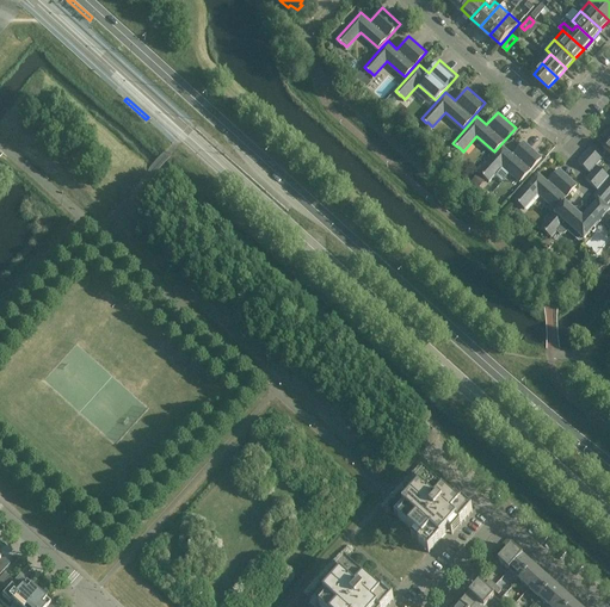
[(521,179),(542,155),(525,140),(513,152),(504,143),(480,169),(485,174),(490,179),(504,163),(521,179)]
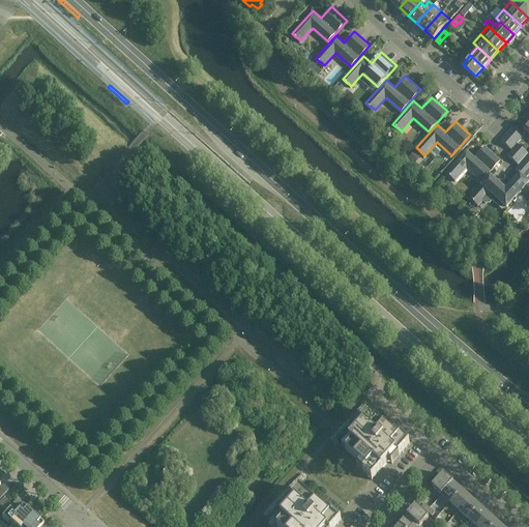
[(513,123),(509,128),(519,138),(524,133),(513,123)]
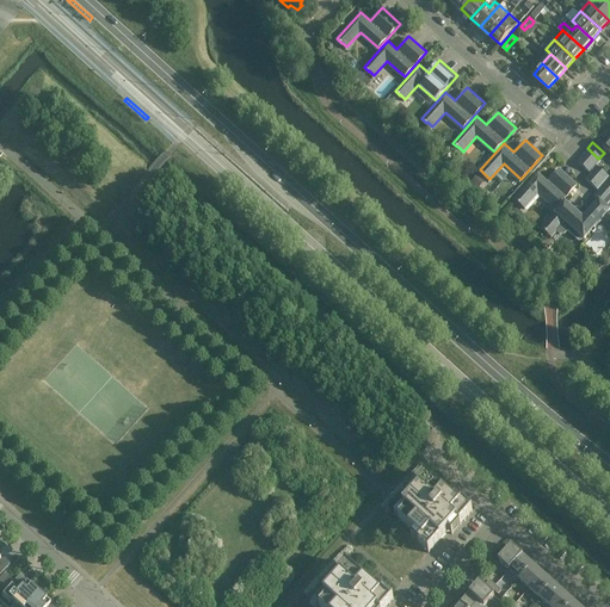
[(587,148),(583,154),(595,163),(596,161),(598,159),(587,148)]
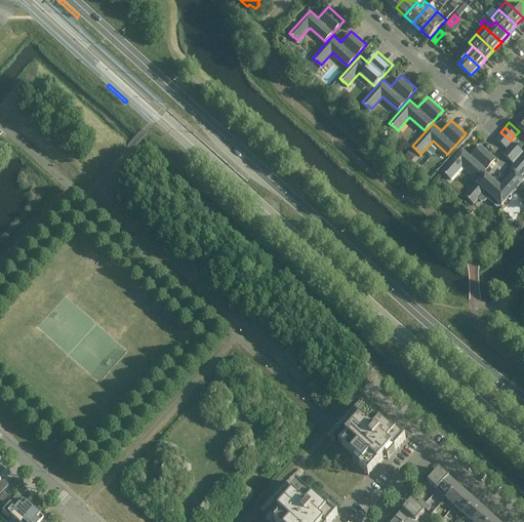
[(500,132),(496,136),(507,145),(511,141),(500,132)]
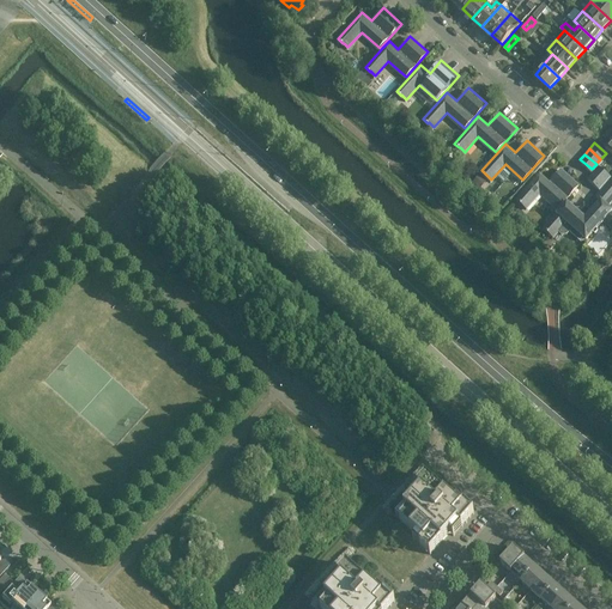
[(594,170),(588,176),(599,187),(600,186),(601,187),(597,193),(601,198),(607,203),(611,199),(611,174),(598,162),(597,164),(592,169),(594,170)]
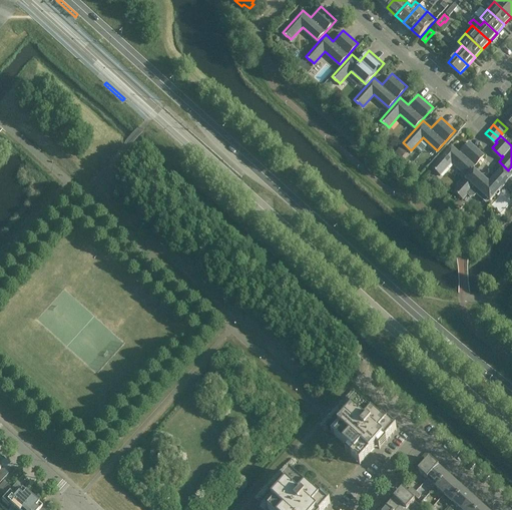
[(460,150),(452,143),(432,165),(437,169),(441,172),(452,160),(467,173),(485,153),(470,140),(460,150)]
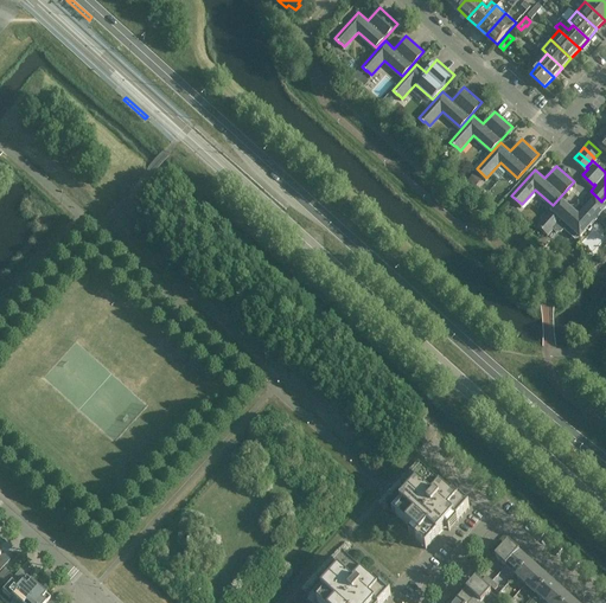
[(595,196),(579,213),(580,235),(598,216),(605,223),(605,205),(601,201),(595,196)]
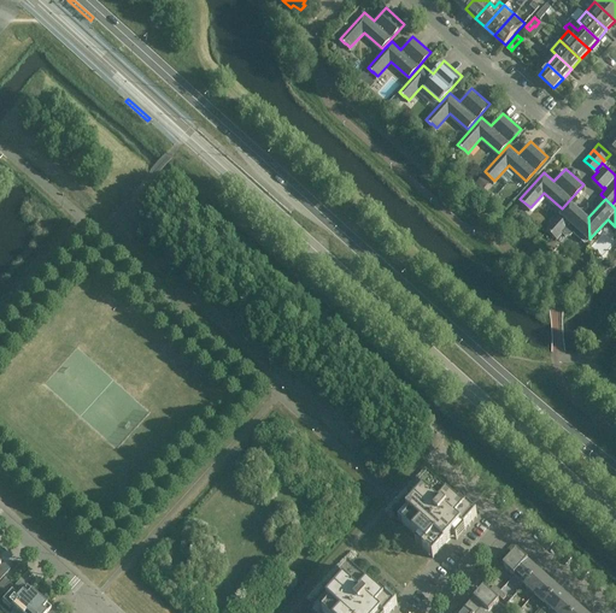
[(570,222),(590,239),(588,217),(570,201),(546,228),(551,231),(552,231),(557,236),(570,222)]
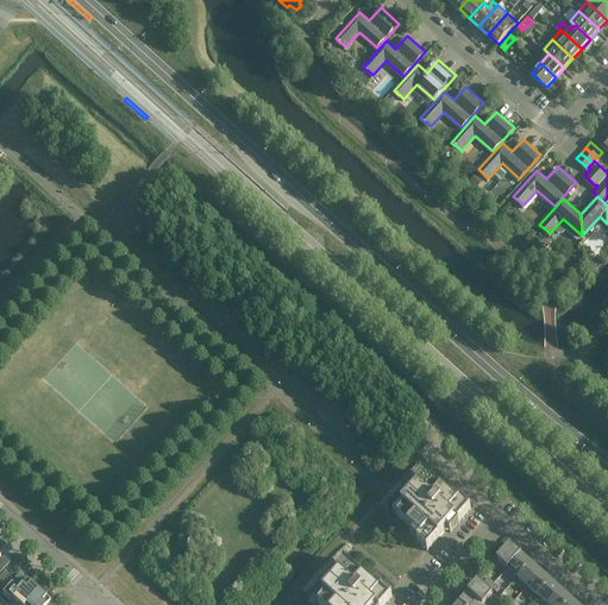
[(581,200),(576,205),(582,212),(588,206),(581,200)]
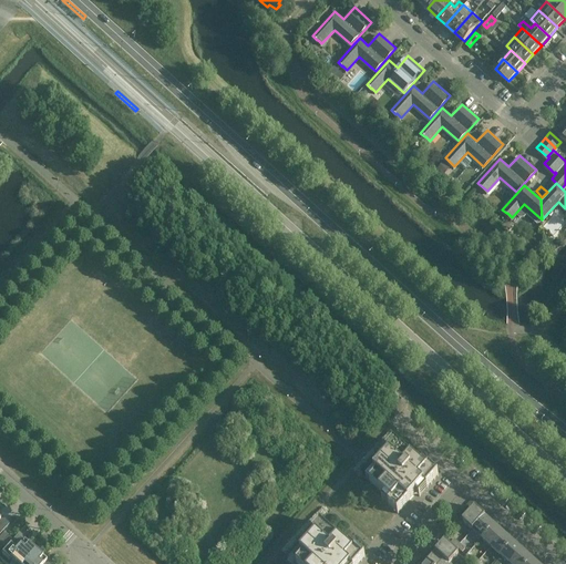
[(382,460),(376,467),(367,477),(372,481),(386,493),(383,496),(399,511),(402,508),(417,491),(420,494),(439,472),(423,459),(421,462),(394,439),(379,457),(382,460)]
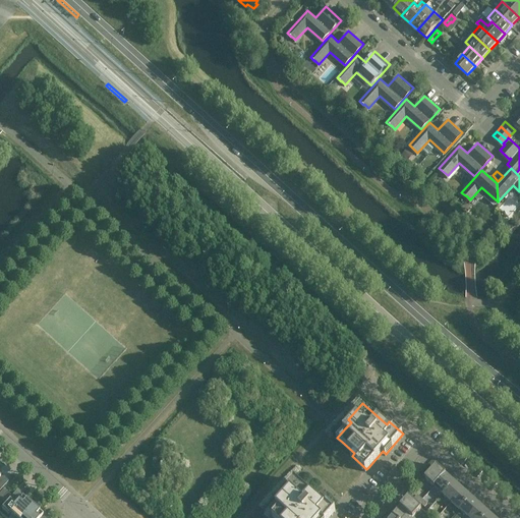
[(425,476),(435,484),(446,471),(437,463),(425,476)]
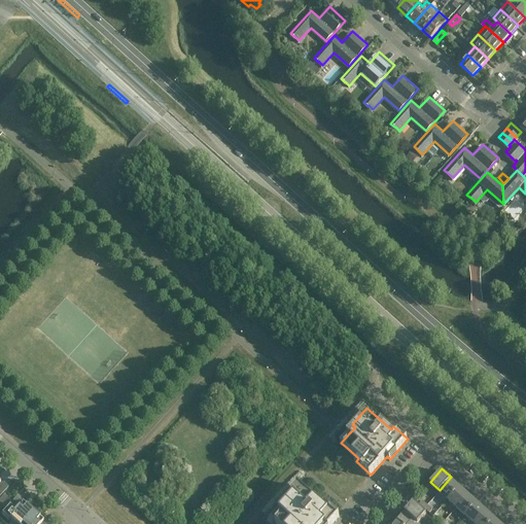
[(460,485),(451,477),(440,490),(448,497),(460,485)]
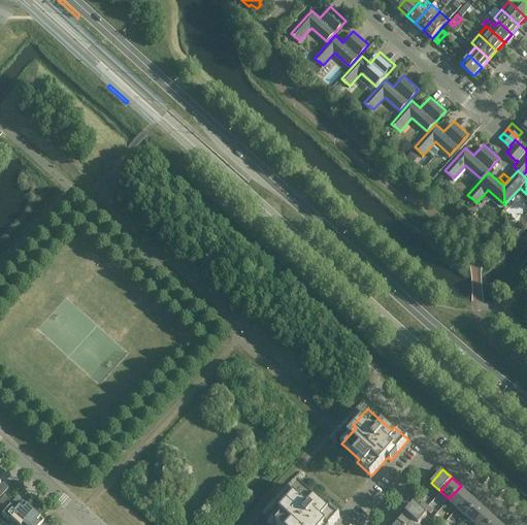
[(280,524),(332,524),(340,516),(326,502),(323,505),(299,485),(284,501),(288,504),(273,520),(277,523),(280,524)]
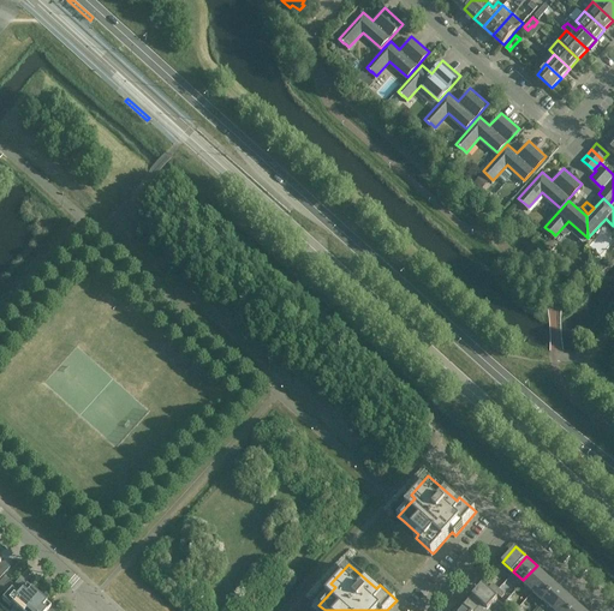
[(547,574),(537,565),(523,580),(534,589),(547,574)]
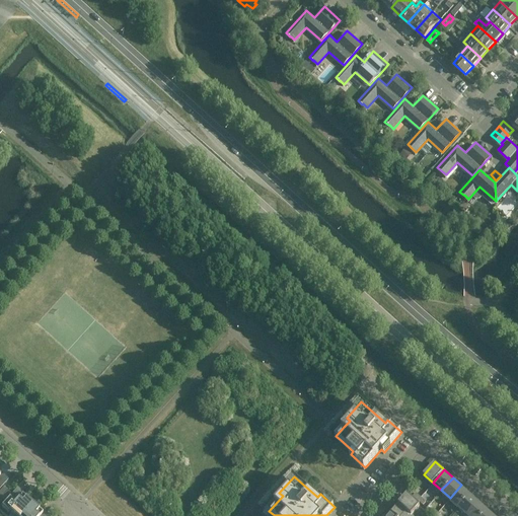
[(470,493),(461,485),(450,498),(458,506),(470,493)]
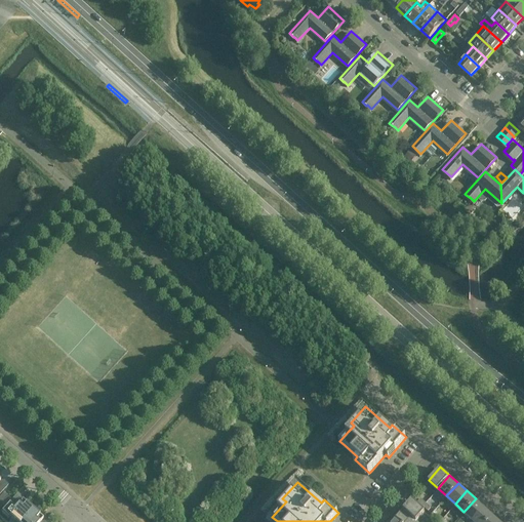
[(10,514),(19,521),(33,508),(24,498),(25,497),(18,492),(2,510),(9,516),(10,514)]
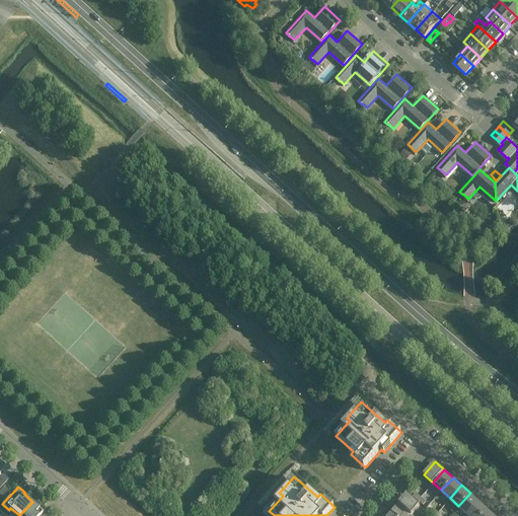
[(4,498),(11,491),(8,488),(1,495),(4,498)]
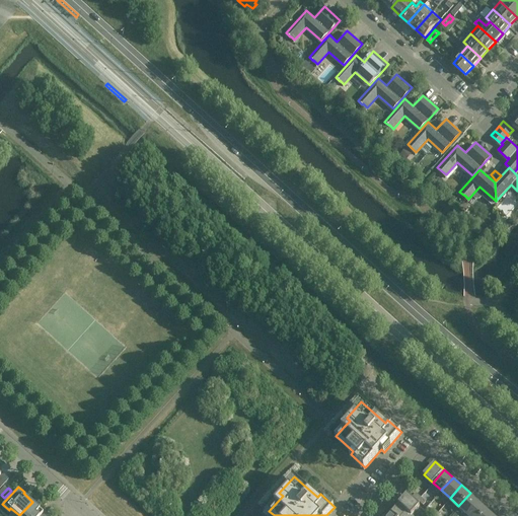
[(408,493),(399,502),(415,515),(416,515),(413,513),(421,504),(408,493)]
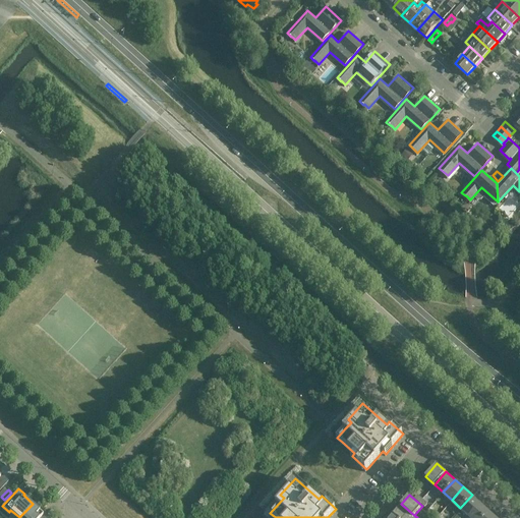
[(480,503),(472,495),(460,508),(469,515),(480,503)]
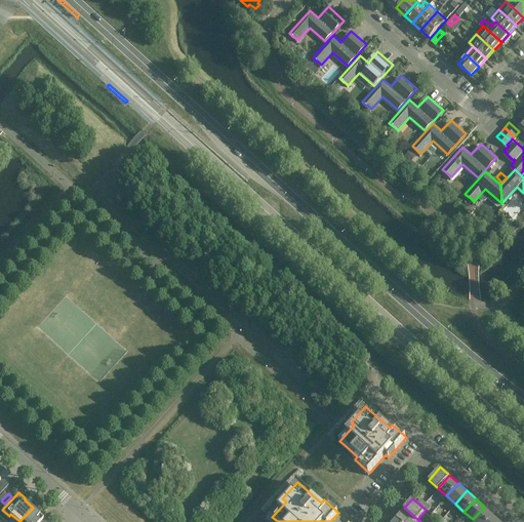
[(484,507),(473,519),(475,521),(486,521),(493,514),(484,507)]
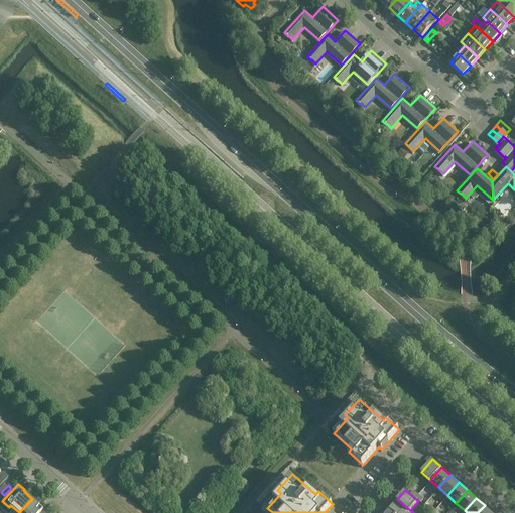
[(42,508),(32,499),(19,512),(48,512),(49,512),(44,506),(42,508)]
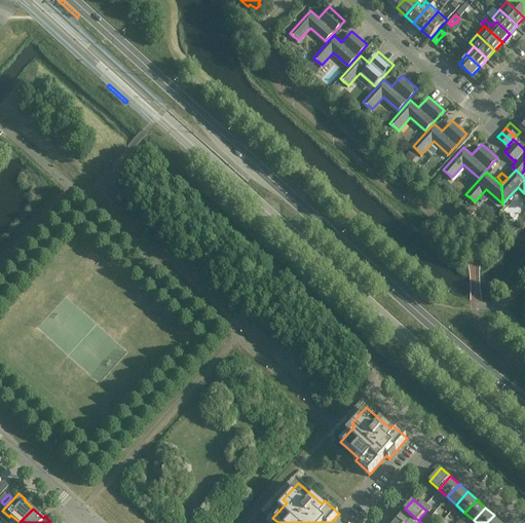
[(419,522),(420,522),(405,509),(398,517),(403,522),(419,522)]
